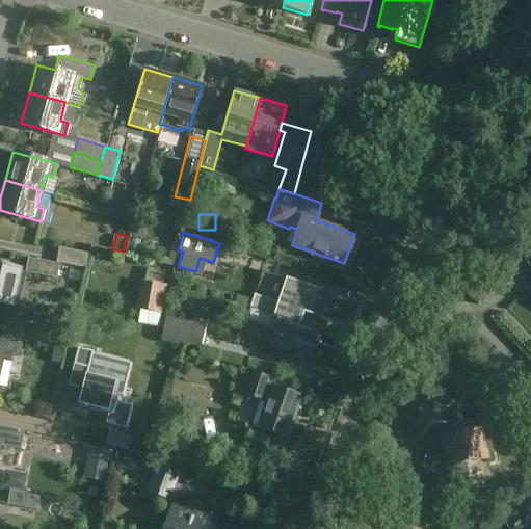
[(492,242),(486,259),(498,263),(504,246),(492,242)]
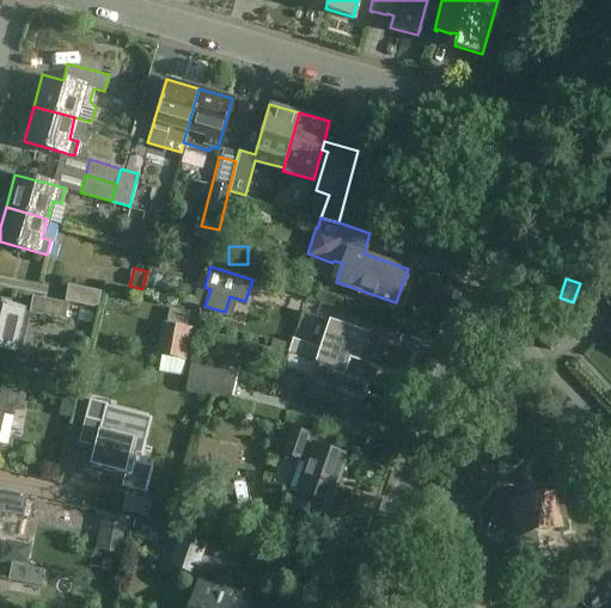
[(101,288),(68,281),(65,299),(97,305),(101,288)]
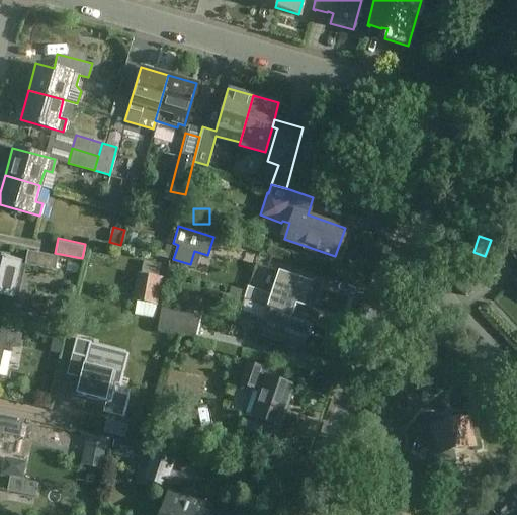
[(58,255),(27,249),(25,262),(55,268),(58,255)]
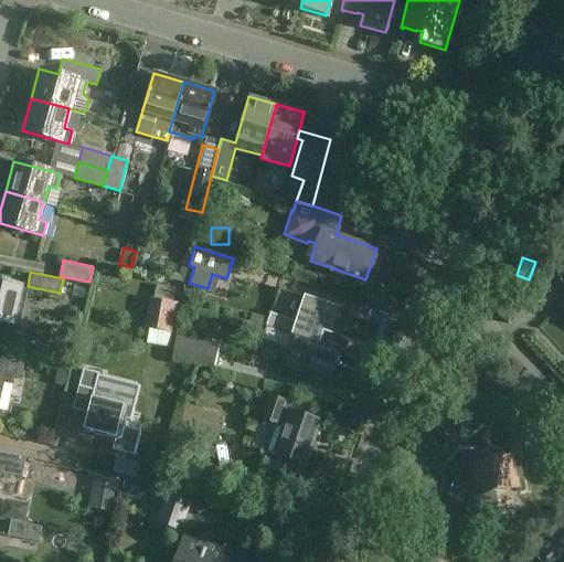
[(0,319),(14,322),(23,285),(7,281),(8,279),(0,277),(0,279),(0,319)]
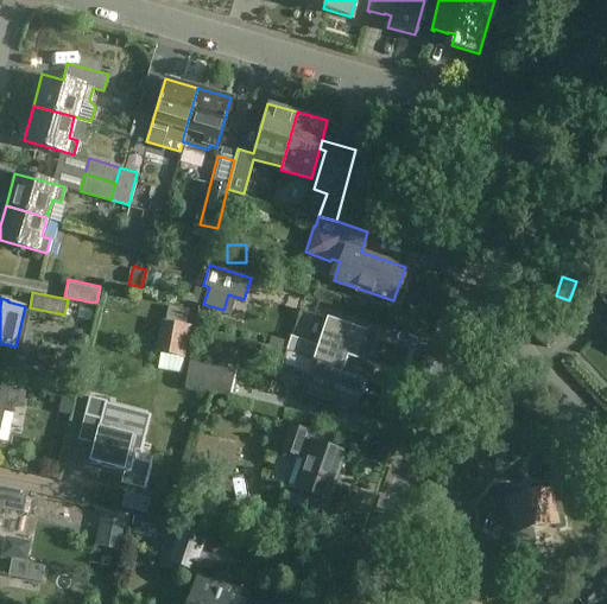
[(158,347),(165,348),(185,351),(191,322),(163,316),(158,347)]
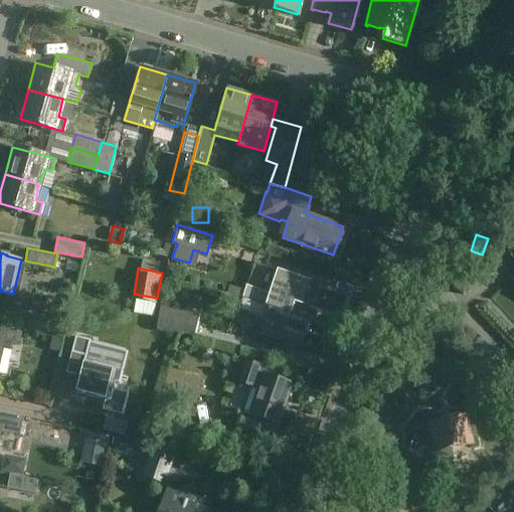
[(228,284),(225,292),(241,297),(312,321),(316,309),(308,306),(316,282),(277,269),(269,292),(245,284),(228,284)]
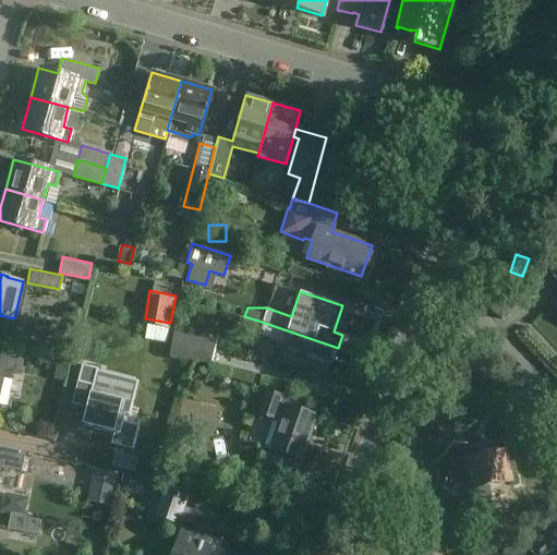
[(338,348),(262,322),(256,336),(286,346),(280,361),(324,375),(329,358),(334,360),(338,348)]
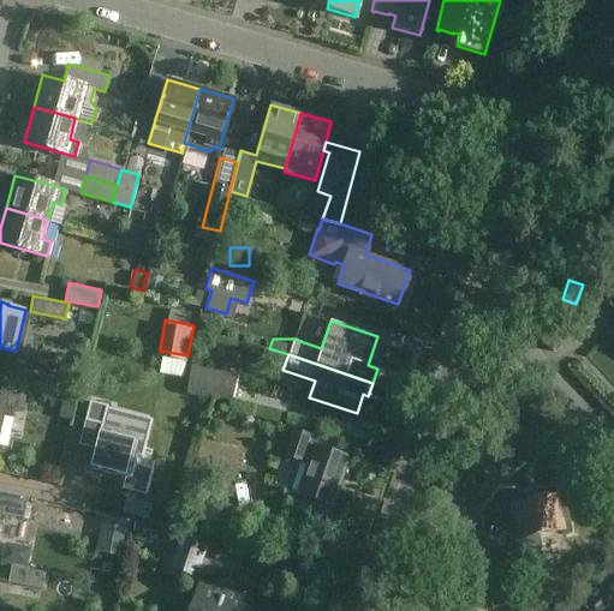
[(189,376),(186,389),(208,394),(231,400),(237,373),(191,363),(189,376)]
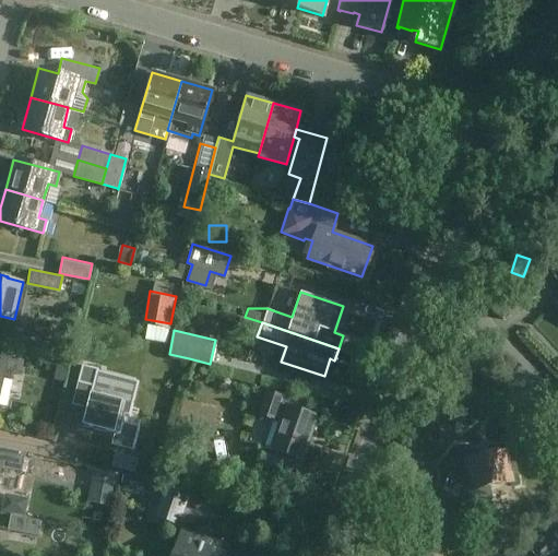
[(0,388),(4,367),(12,369),(15,356),(0,352),(0,388)]
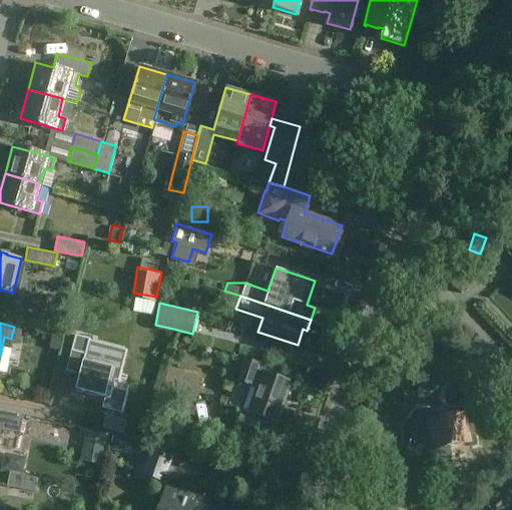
[(119,381),(126,349),(127,348),(89,339),(89,338),(90,337),(75,333),(74,334),(70,350),(84,353),(84,354),(79,373),(75,389),(105,396),(105,397),(103,405),(121,409),(120,410),(120,411),(122,411),(127,390),(128,389),(126,389),(125,390),(113,387),(114,380),(119,381)]
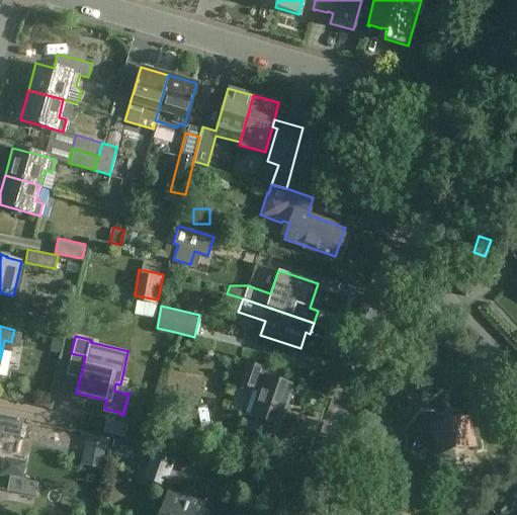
[(247,358),(239,380),(259,388),(246,426),(270,435),(274,423),(278,424),(292,383),(264,373),(267,365),(247,358)]
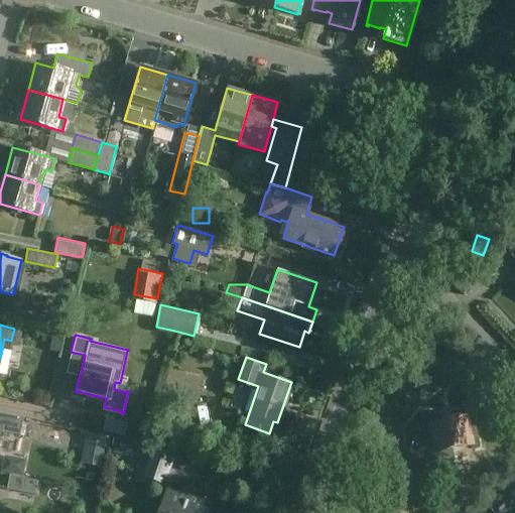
[(160,395),(197,401),(202,372),(168,367),(160,395)]
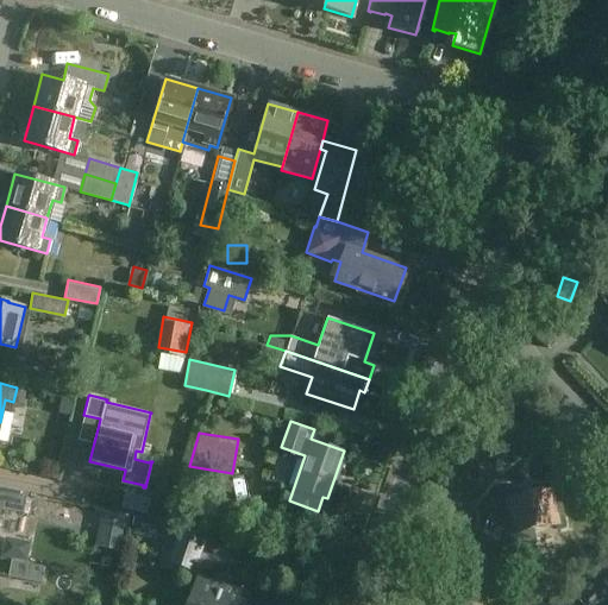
[(0,505),(23,510),(26,489),(0,483),(0,505)]
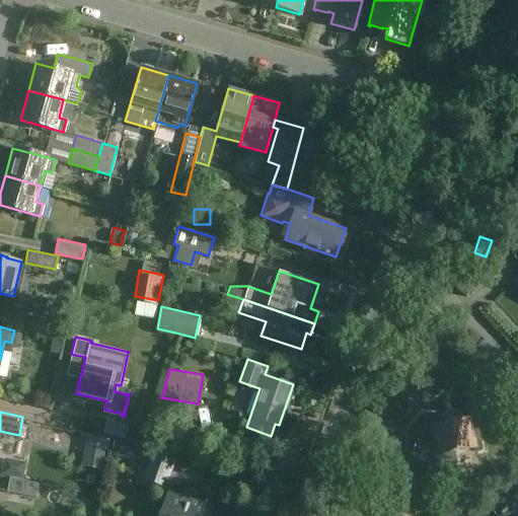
[(407,478),(414,480),(430,483),(431,480),(453,488),(458,470),(453,469),(456,460),(454,451),(473,445),(479,444),(477,438),(478,438),(481,435),(477,422),(475,420),(473,420),(473,417),(433,426),(435,433),(416,438),(419,451),(416,452),(407,478)]
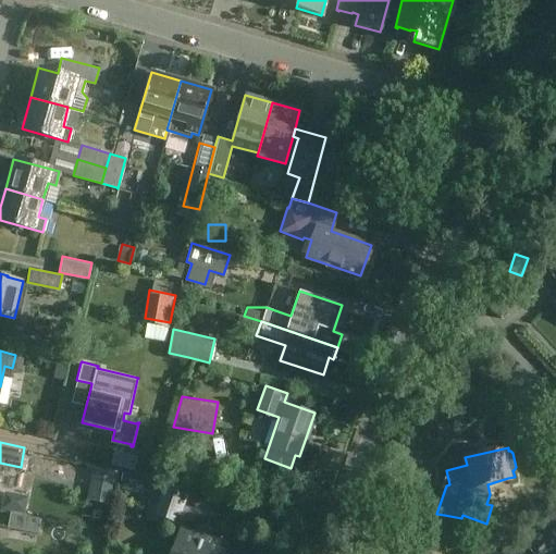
[(121,487),(130,488),(136,481),(137,474),(123,471),(121,487)]
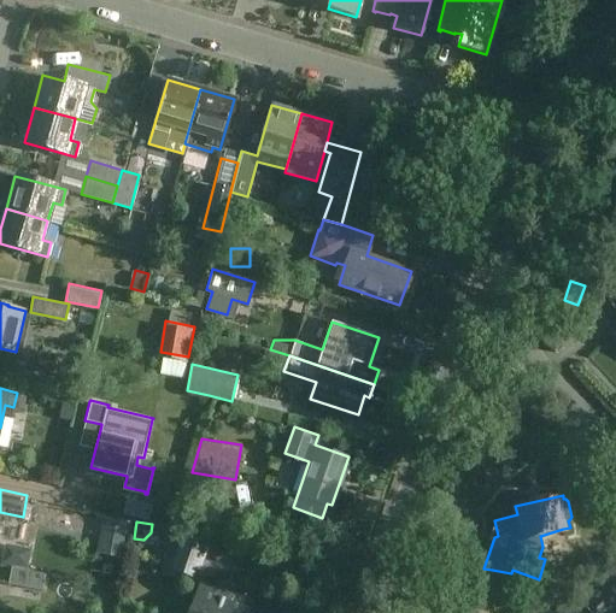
[(198,578),(211,541),(181,531),(168,569),(198,578)]
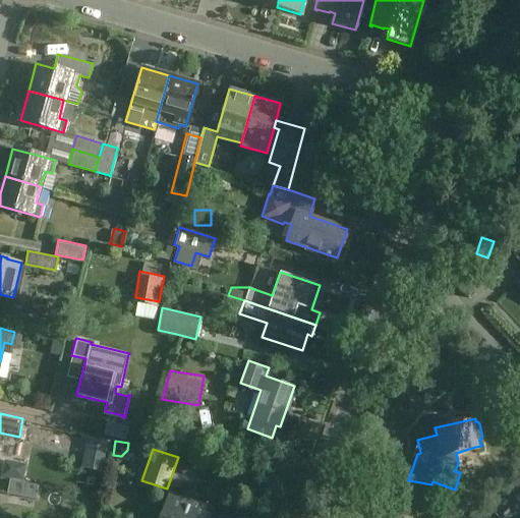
[(8,478),(6,492),(34,497),(37,483),(8,478)]
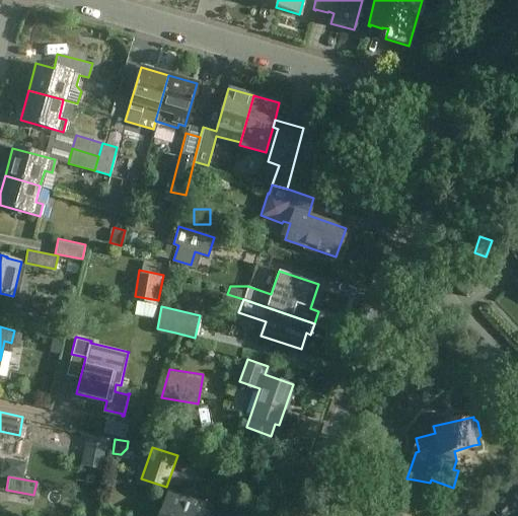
[(517,494),(509,485),(489,504),(499,515),(516,515),(517,515),(517,494)]
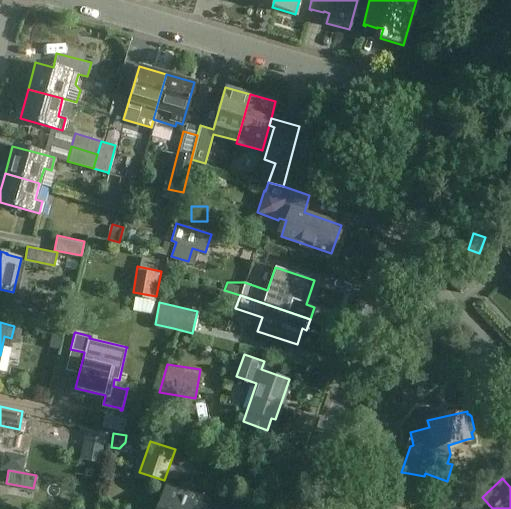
[(217,508),(217,507),(214,504),(206,501),(207,498),(166,484),(157,508),(217,508)]
